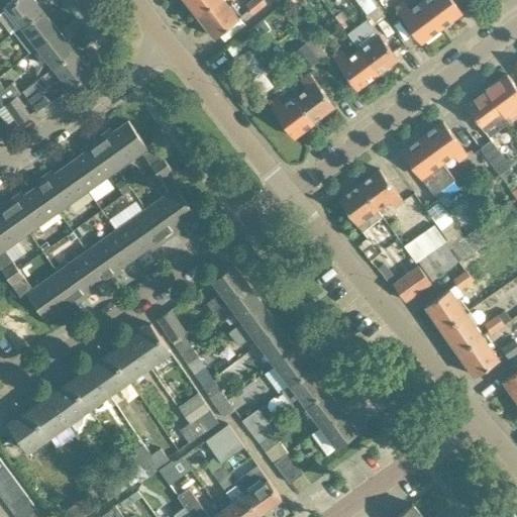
[(4,9),(0,12),(0,19),(11,34),(13,32),(42,10),(34,0),(12,0),(3,7),(4,9)]
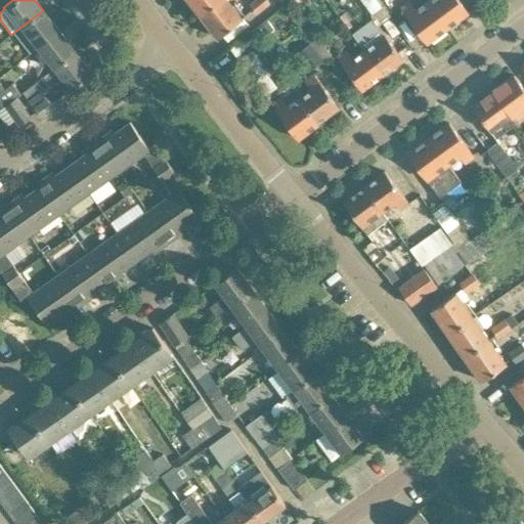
[(188,0),(201,15),(219,0),(188,0)]
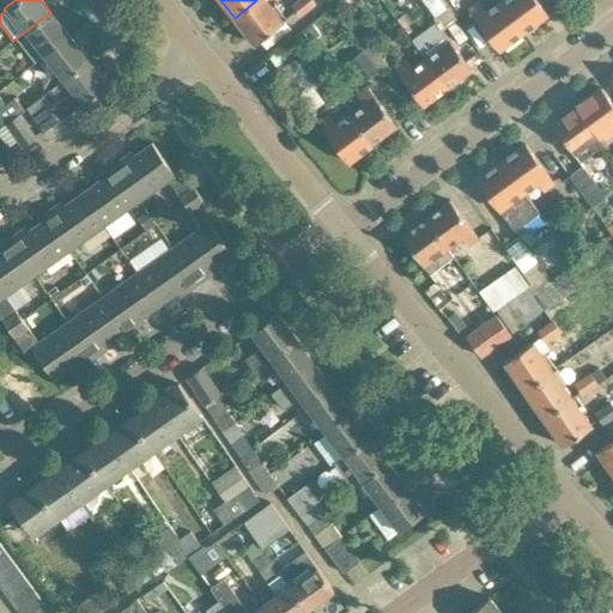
[(266,0),(256,0),(235,18),(255,44),(287,18),(275,4),(272,6),(266,0)]
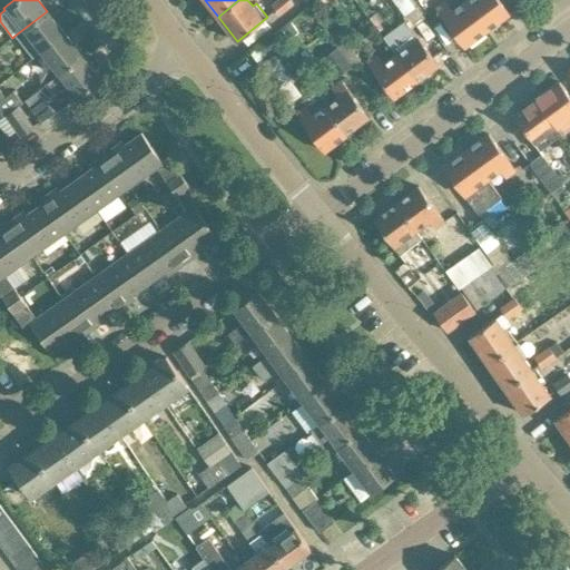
[(277,0),(272,6),(279,15),(293,3),(290,0),(277,0)]
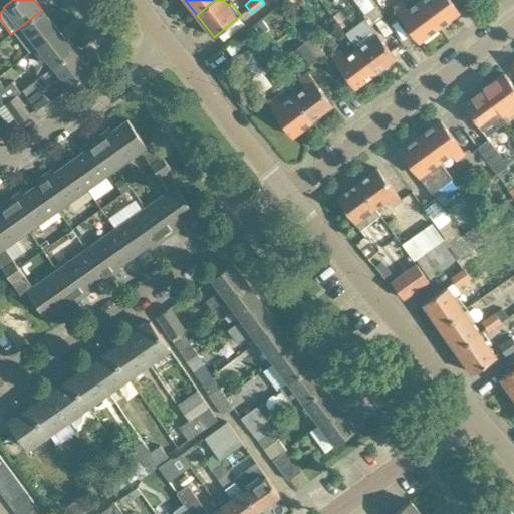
[(423,0),(420,2),(438,26),(459,11),(450,0),(423,0)]
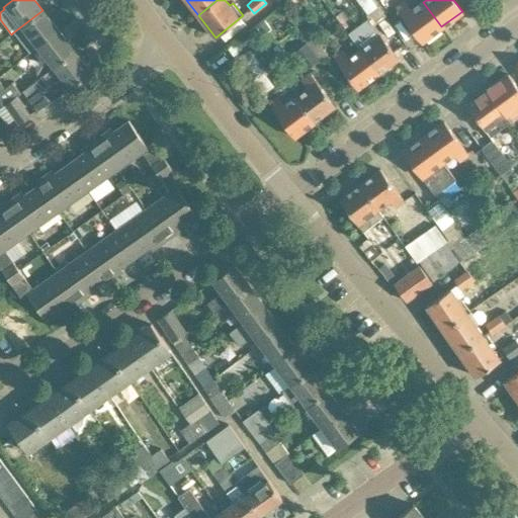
[(397,9),(409,25),(421,41),(441,26),(423,2),(412,10),(406,2),(397,9)]
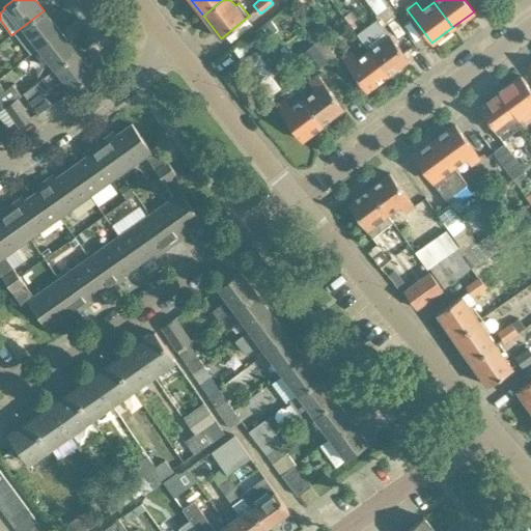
[(38,47),(60,30),(44,10),(14,33),(30,54),(38,47)]
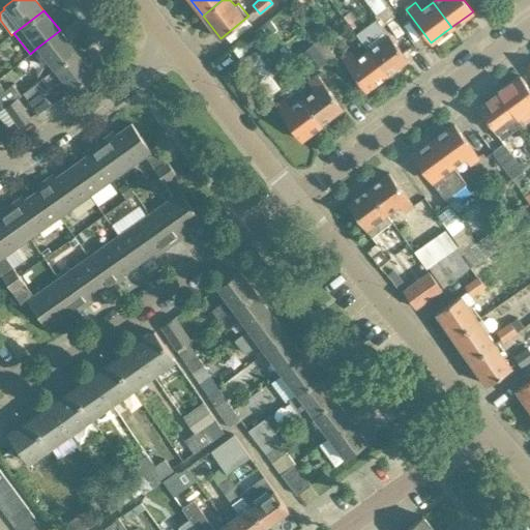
[(350,10),(343,17),(352,29),(356,26),(352,21),(356,19),(350,10)]
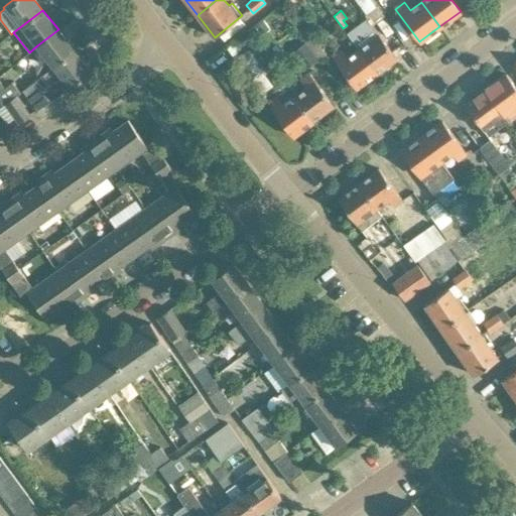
[(397,58),(385,42),(369,20),(360,26),(352,32),(348,35),(376,74),(397,58)]
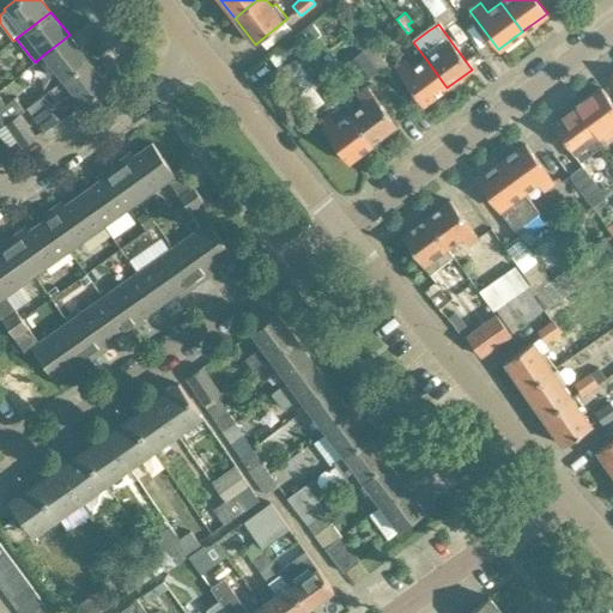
[(64,79),(89,60),(70,35),(44,54),(64,79)]
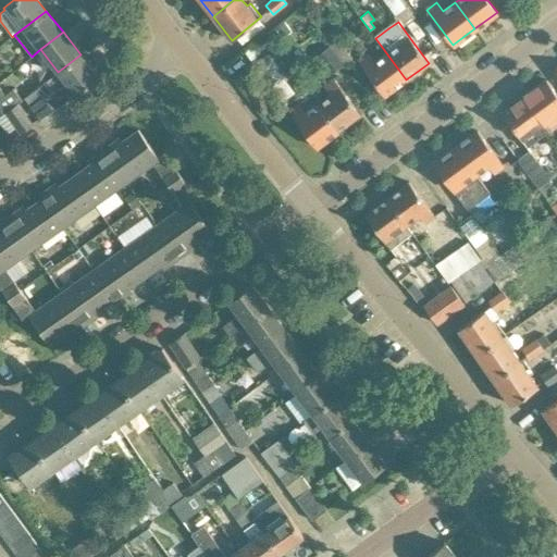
[(267,35),(254,44),(259,51),(272,41),(267,35)]
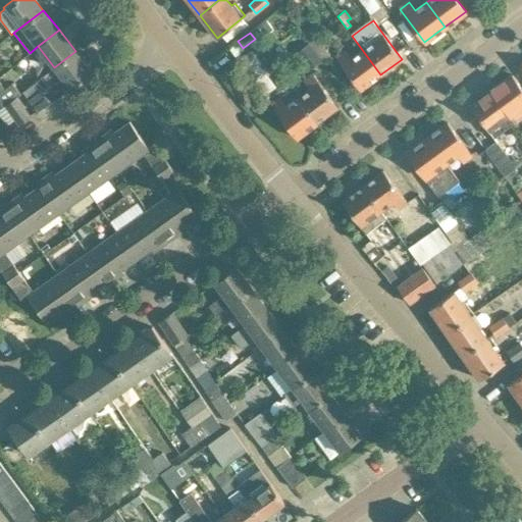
[(335,56),(348,73),(360,90),(380,74),(352,36),(362,50),(351,58),(345,50),(335,56)]
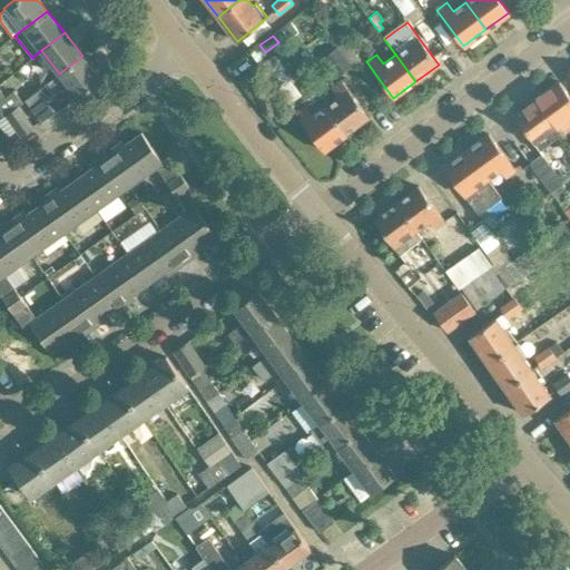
[(351,67),(336,47),(323,59),(336,77),(351,67)]
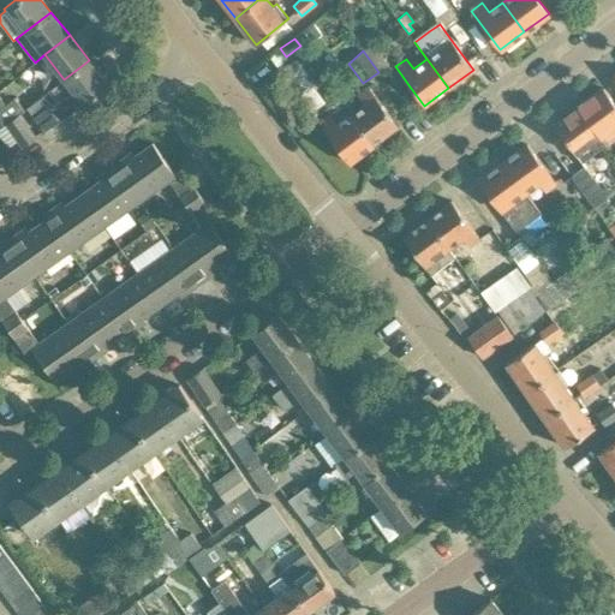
[(83,103),(108,85),(89,60),(64,79),(52,90),(61,101),(73,91),(83,103)]
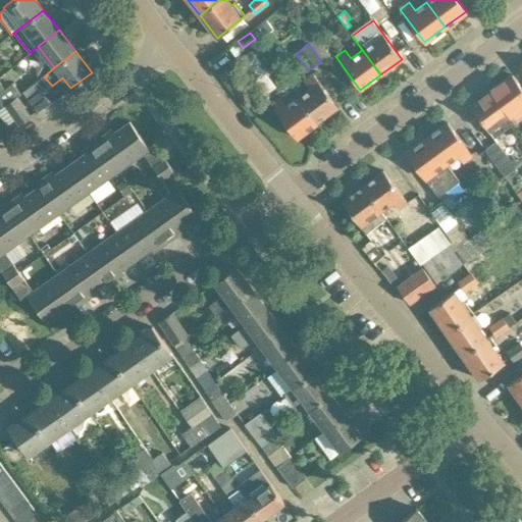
[(310,89),(298,98),(316,122),(337,107),(313,73),(304,81),(310,89)]
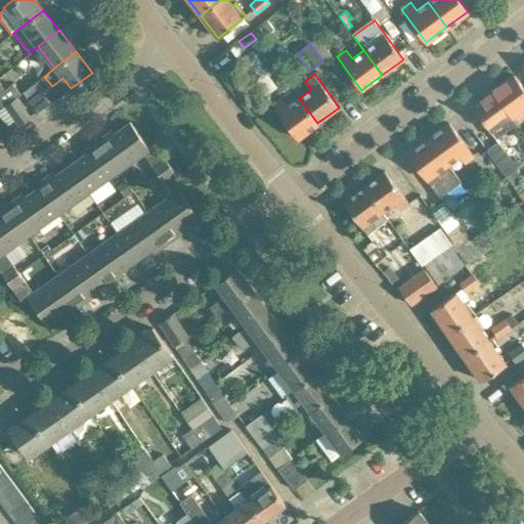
[(523,88),(514,75),(493,90),(512,116),(523,107),(523,108),(523,88)]
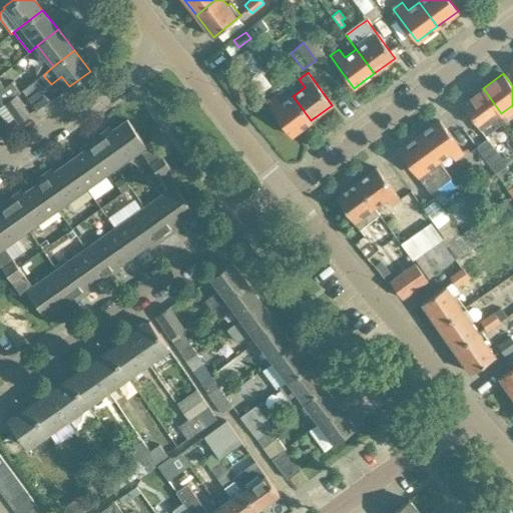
[(23,89),(25,93),(37,109),(50,100),(36,79),(23,89)]
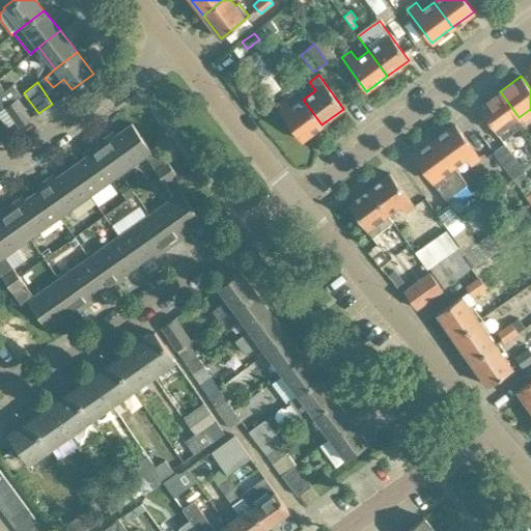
[(0,83),(0,106),(2,110),(5,107),(17,100),(22,95),(12,84),(5,90),(0,83)]
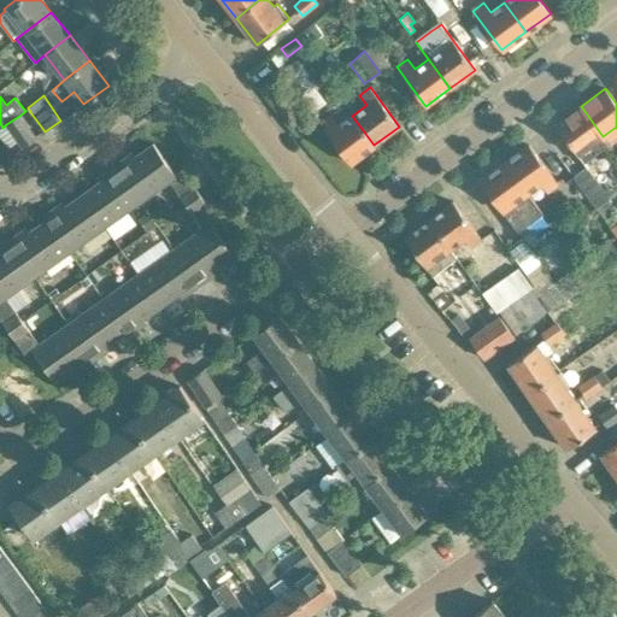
[(345,106),(331,116),(321,123),(350,163),(374,145),(352,116),(345,106)]
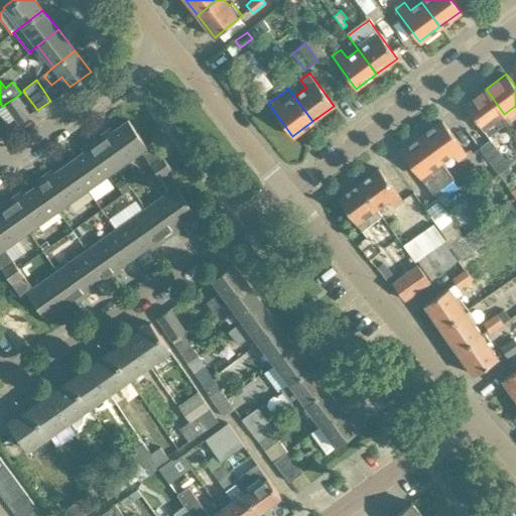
[(486,89),(465,104),(489,136),(509,121),(504,114),(486,89)]
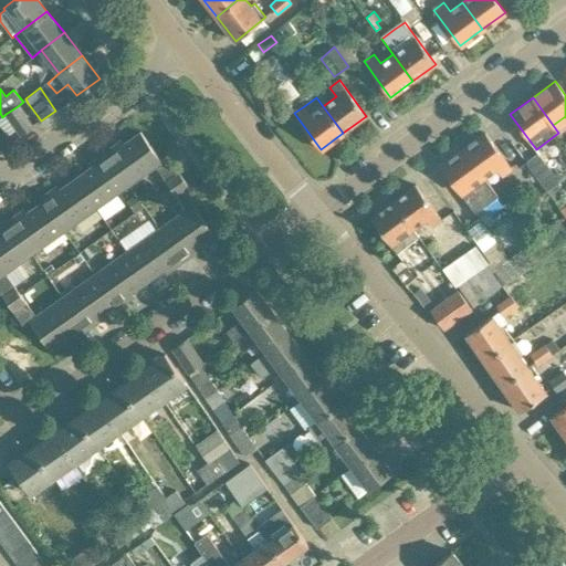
[(18,106),(6,114),(21,135),(32,126),(18,106)]
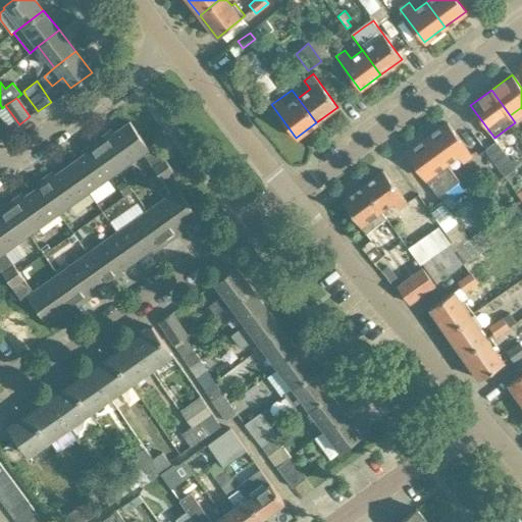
[(111,129),(97,140),(119,170),(143,153),(157,173),(169,164),(154,144),(149,148),(129,121),(114,133),(111,129)]
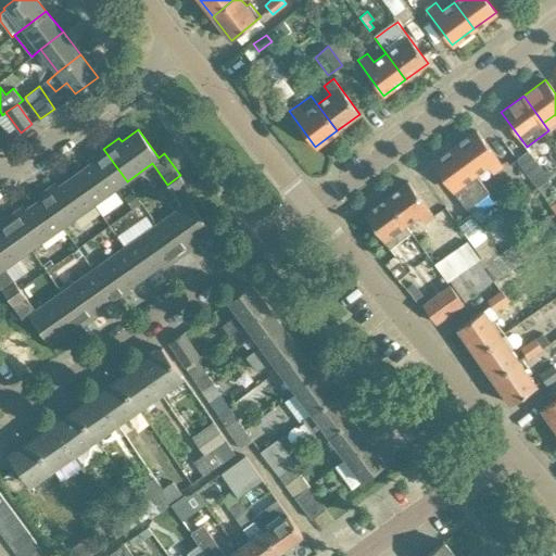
[(477,130),(455,147),(475,174),(487,165),(492,173),(503,165),(477,130)]
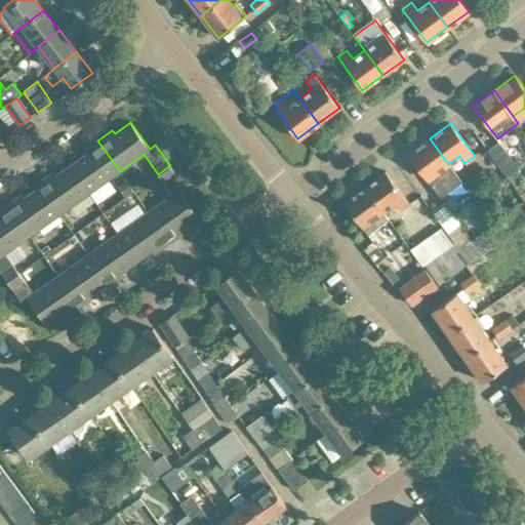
[(430,138),(408,154),(433,187),(441,197),(461,182),(448,164),(430,138)]
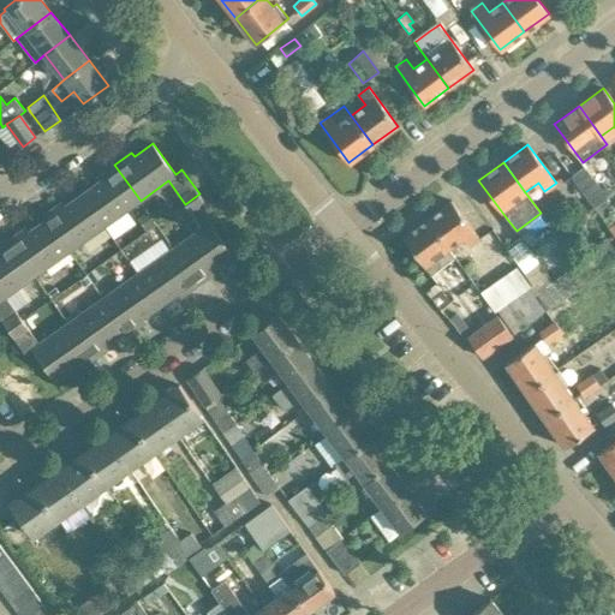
[(100,180),(82,193),(105,226),(141,201),(114,165),(96,177),(100,180)]
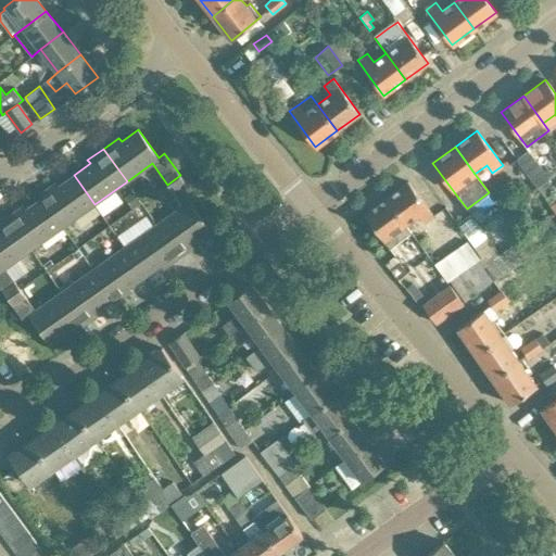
[(538,188),(550,179),(529,152),(517,161),(538,188)]
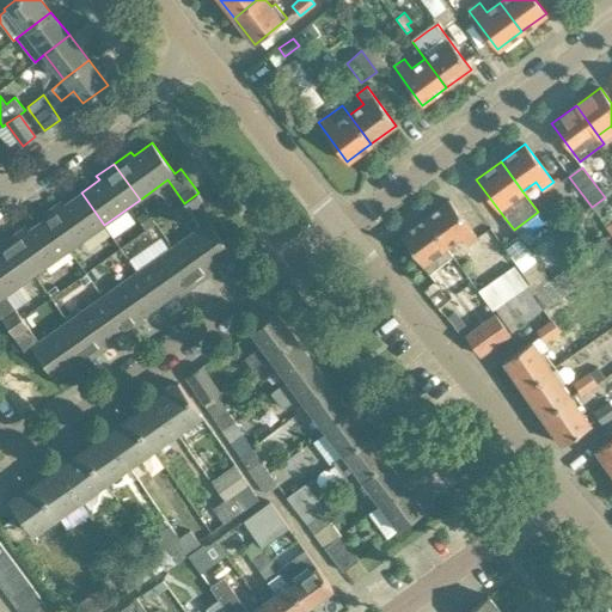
[(61,201),(43,213),(69,250),(104,225),(81,193),(63,204),(61,201)]
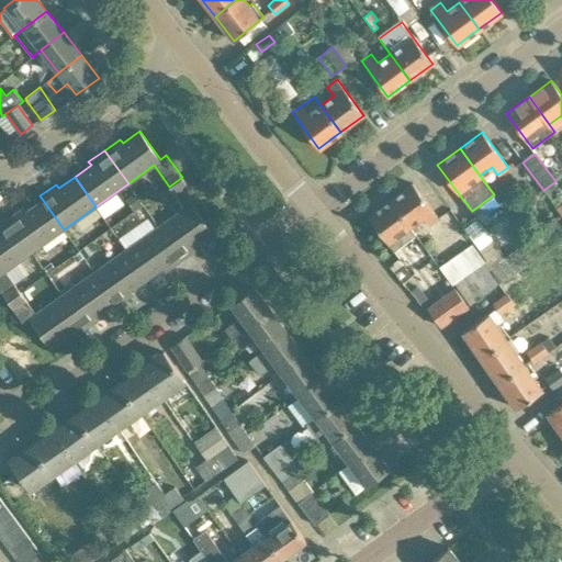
[(184,208),(158,226),(182,259),(198,248),(195,245),(212,233),(192,204),(198,200),(182,177),(169,187),(184,208)]
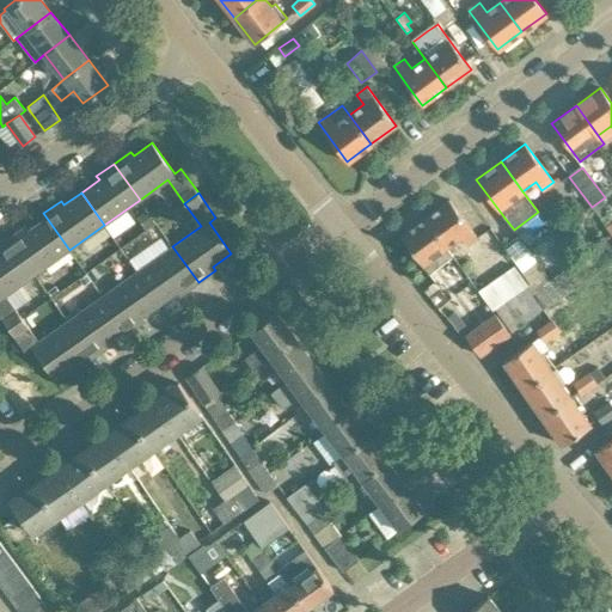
[(450,200),(426,216),(448,246),(460,238),(466,245),(477,237),(450,200)]
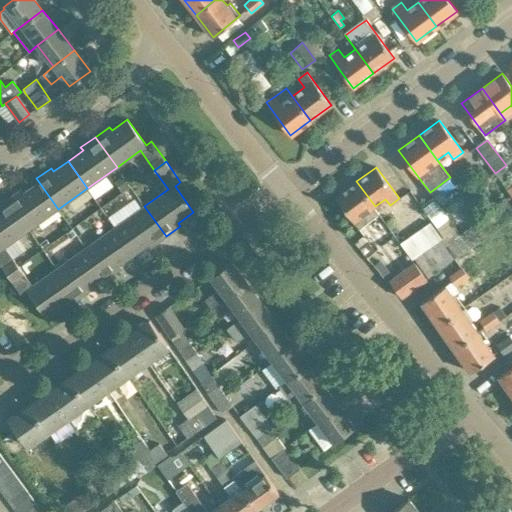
[(22,189),(7,200),(28,230),(58,209),(36,178),(36,179),(38,182),(24,192),(22,189)]
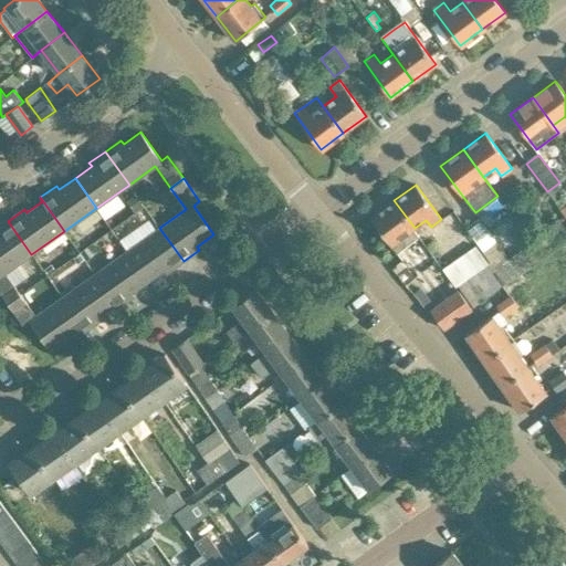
[(136,197),(127,202),(136,215),(145,208),(136,197)]
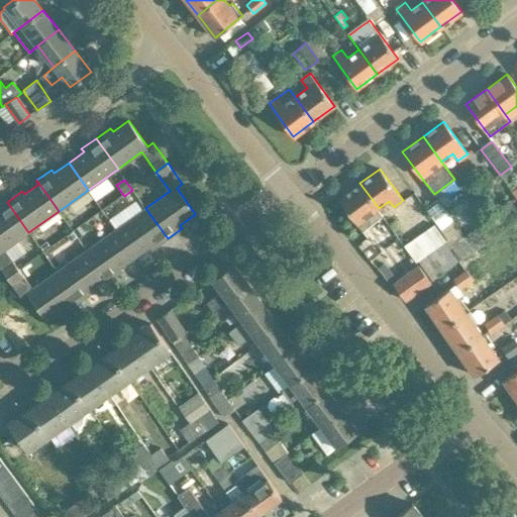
[(359,183),(343,196),(338,199),(362,231),(384,215),(379,208),(359,183)]
